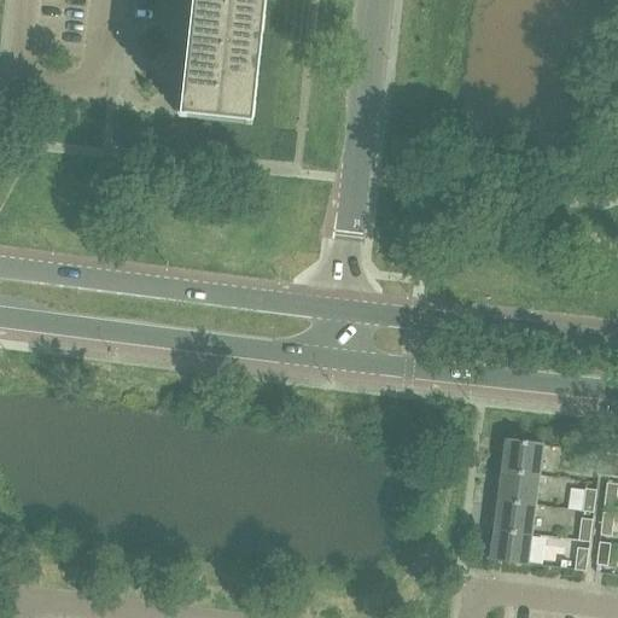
[(193,0),(184,95),(181,117),(187,117),(248,124),(261,0),(193,0)]
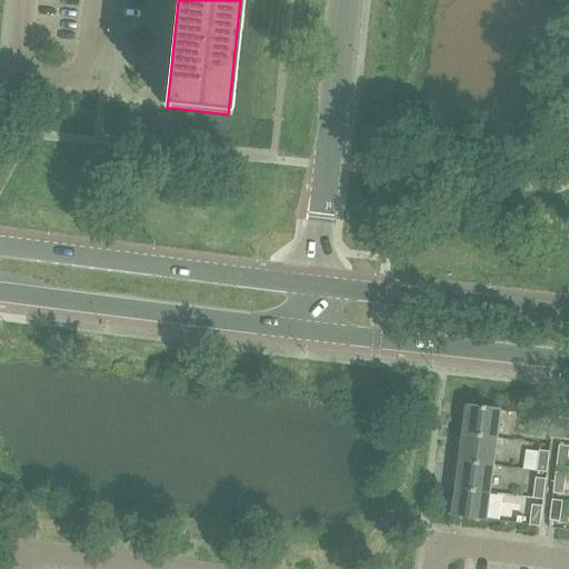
[(466,405),(461,432),(497,437),(500,409),(466,405)]
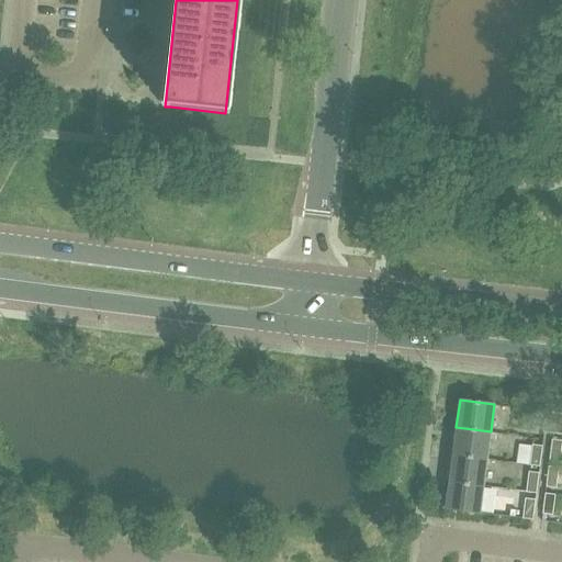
[(543,433),(553,434),(555,413),(546,412),(543,433)]
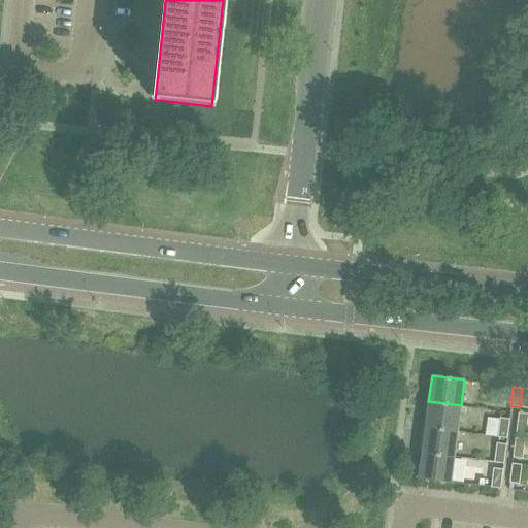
[(458,431),(461,405),(428,401),(425,427),(458,431)]
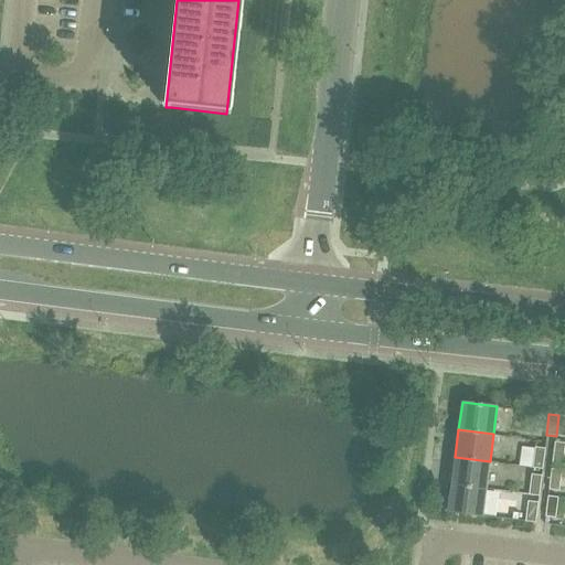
[(564,445),(564,443),(555,441),(553,462),(563,464),(564,445)]
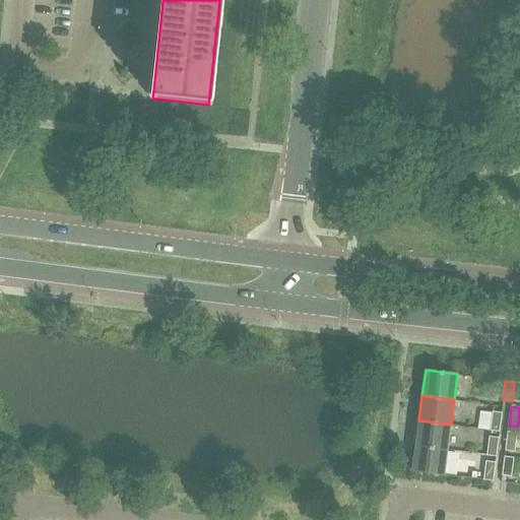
[(500,432),(502,413),(493,411),(490,431),(500,432)]
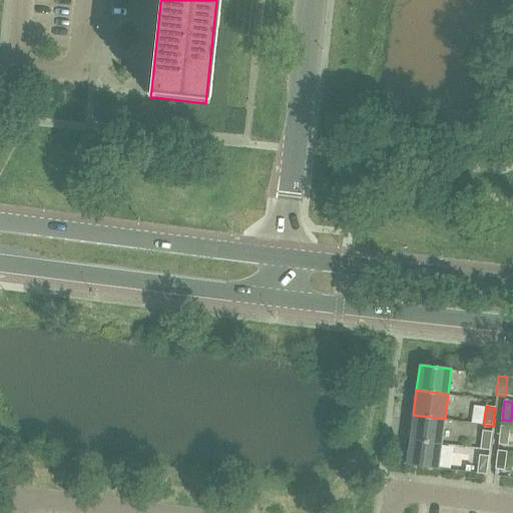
[(413,415),(410,440),(442,444),(445,419),(413,415)]
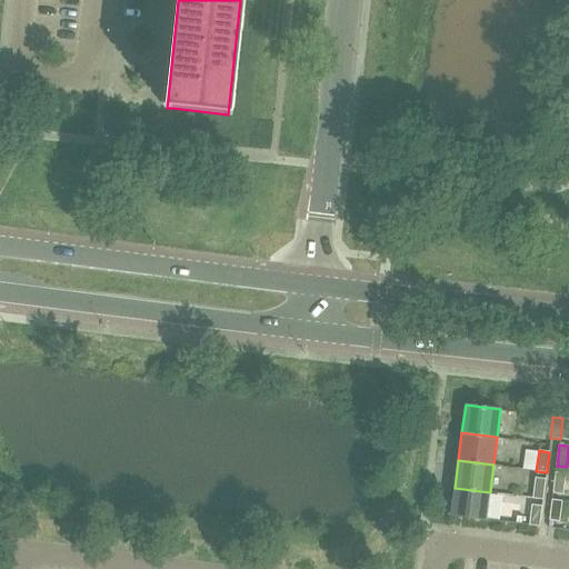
[(566,473),(556,472),(552,493),(563,495),(566,473)]
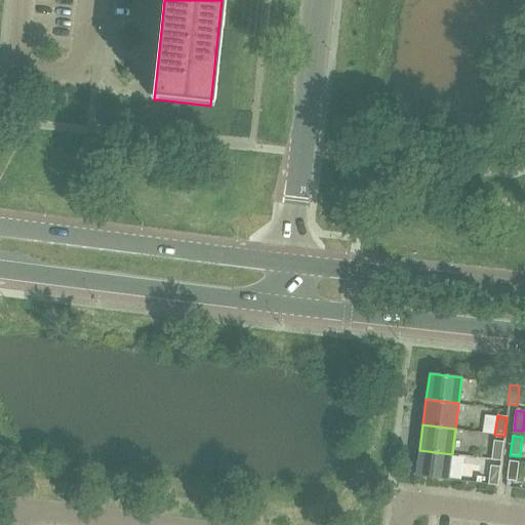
[(503,442),(494,441),(491,460),(501,461),(503,442)]
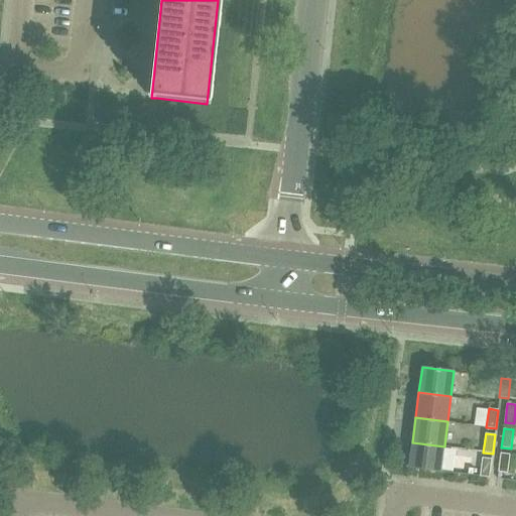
[(440,472),(444,446),(412,442),(409,468),(440,472)]
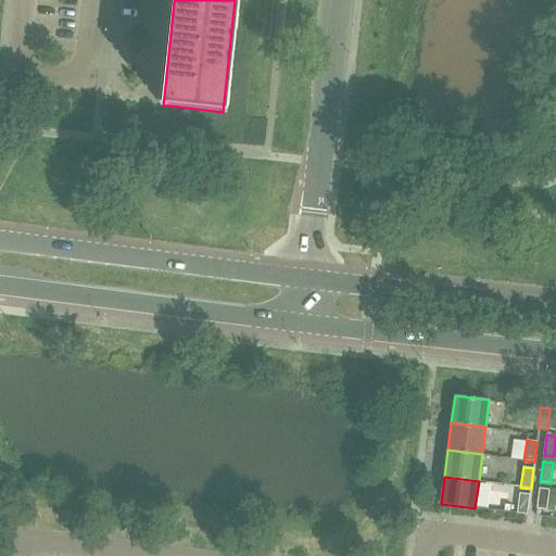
[(540,489),(536,508),(546,509),(550,490),(540,489)]
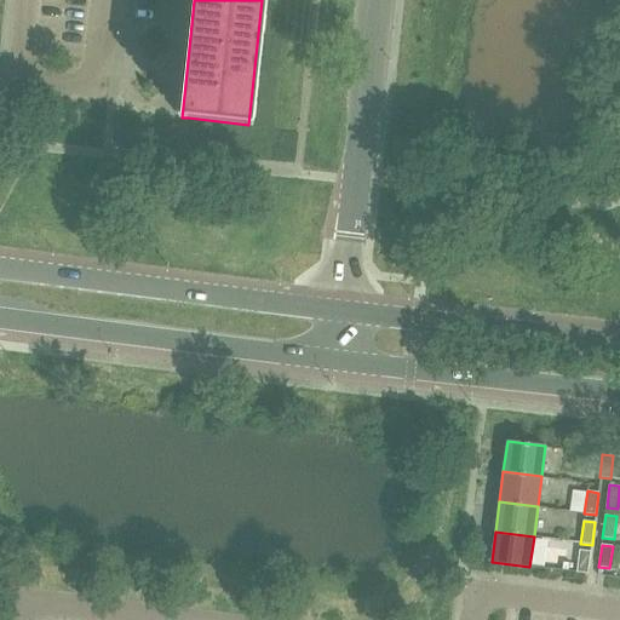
[(589,573),(591,551),(580,550),(577,572),(589,573)]
